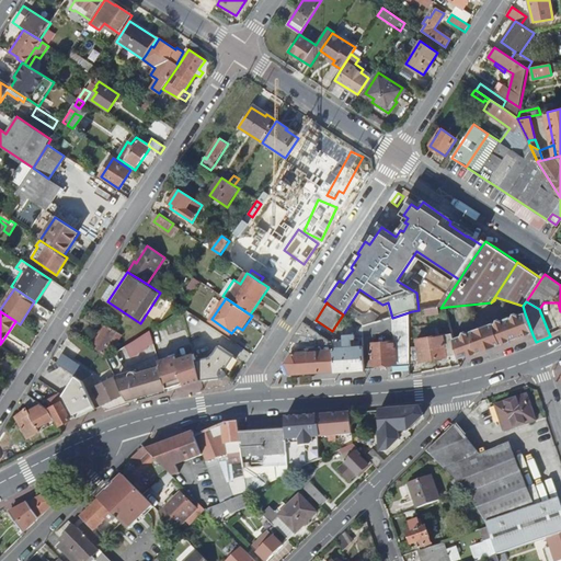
[(412,364),(412,346),(412,311),(392,318),(363,328),(365,368),(376,369),(376,366),(396,365),(395,366),(412,366),(412,364)]
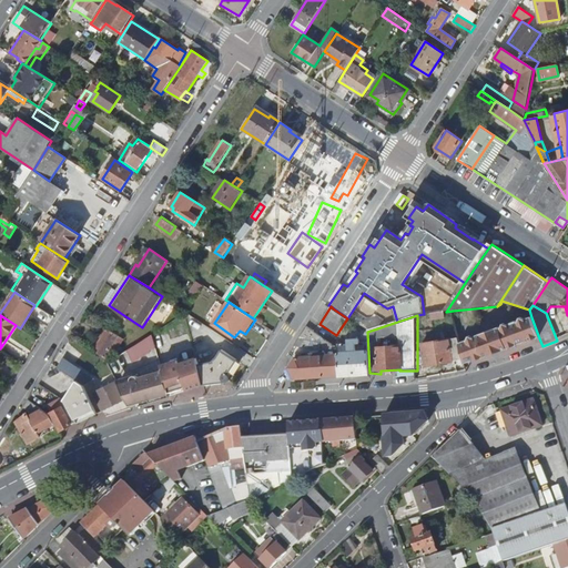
[(506,330),(513,347),(539,338),(531,317),(510,325),(510,327),(506,330)]
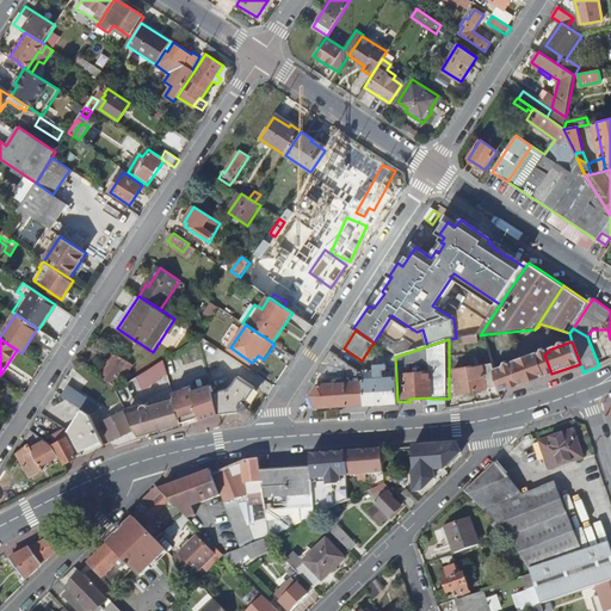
[(115,355),(99,377),(117,390),(127,377),(130,378),(131,377),(128,375),(133,366),(127,363),(131,357),(122,351),(118,357),(115,355)]
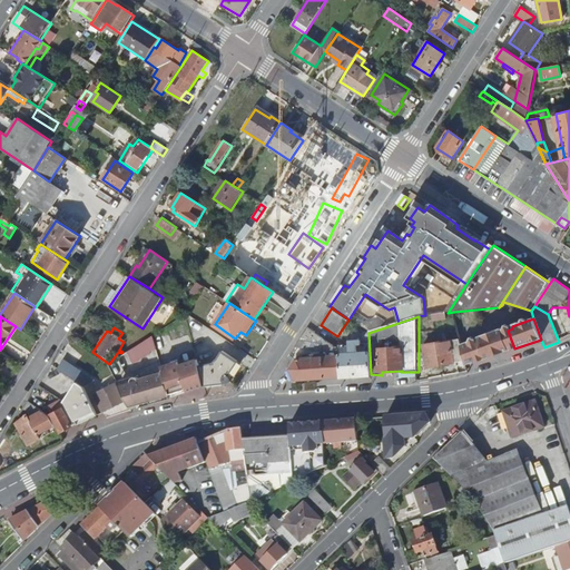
[(296,361),(291,371),(294,380),(341,377),(340,350),(308,327),(294,350),(311,350),(311,345),(323,346),(323,355),(312,356),(312,361),(296,361)]
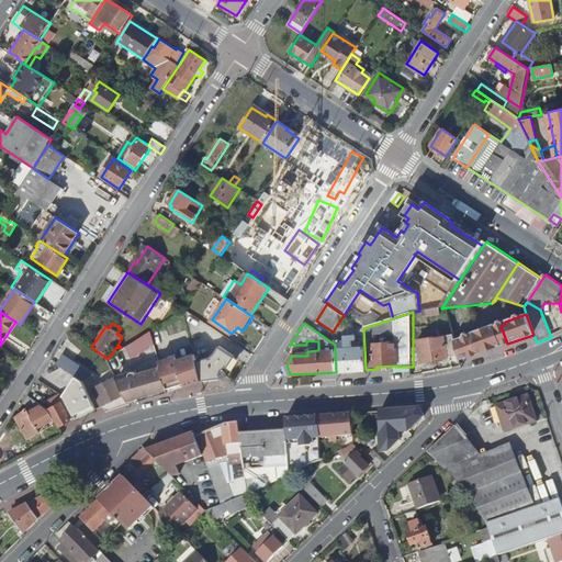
[(494,324),(487,327),(493,341),(501,339),(502,346),(507,344),(501,326),(499,324),(495,326),(494,324)]
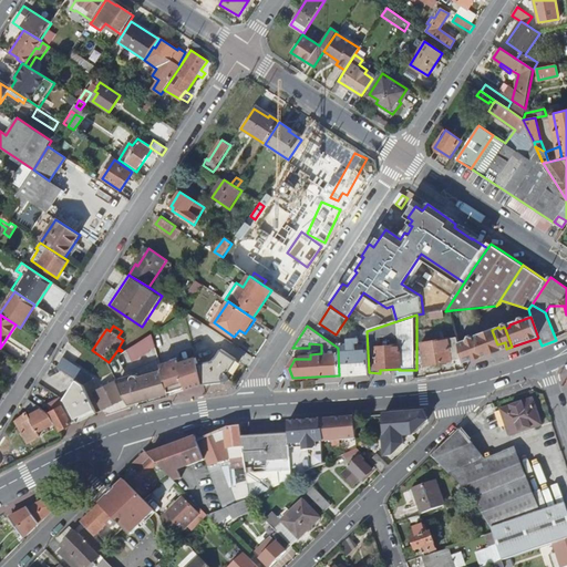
[(338,348),(339,375),(370,373),(369,372),(367,331),(361,331),(362,344),(359,343),(359,340),(348,340),(348,343),(337,344),(338,348)]
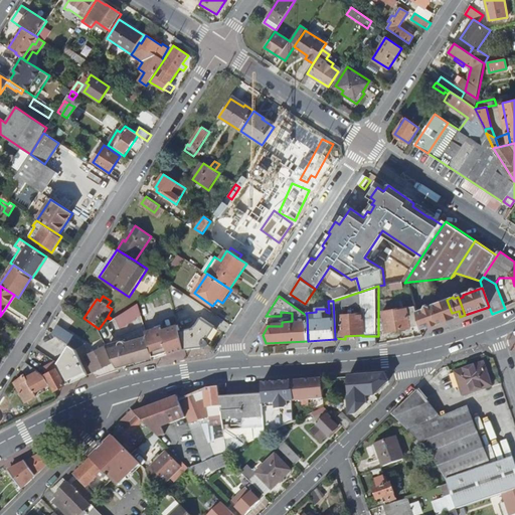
[(115,319),(120,329),(126,327),(125,326),(132,323),(131,322),(137,320),(136,319),(142,316),(139,303),(115,319)]
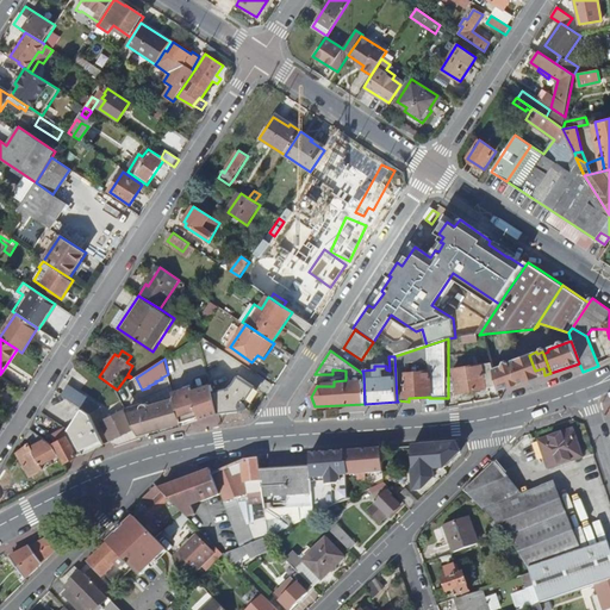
[(493,368),(497,384),(517,378),(516,377),(524,374),(520,359),(511,361),(512,363),(493,368)]
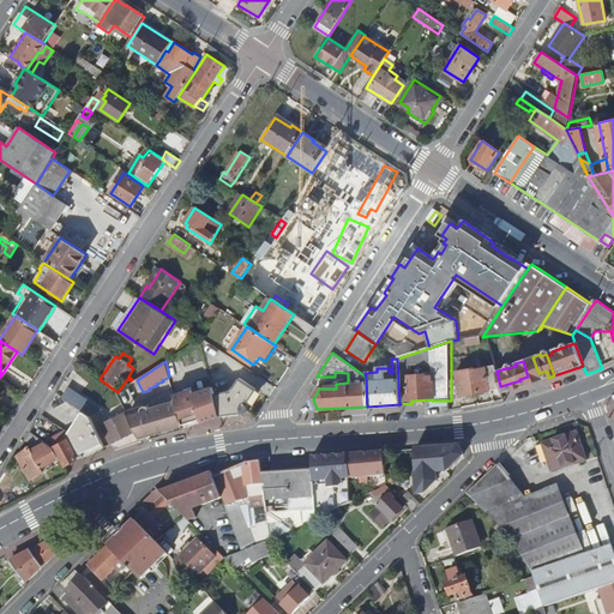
[(458,378),(451,379),(451,398),(500,389),(500,386),(497,371),(495,363),(457,372),(458,378)]
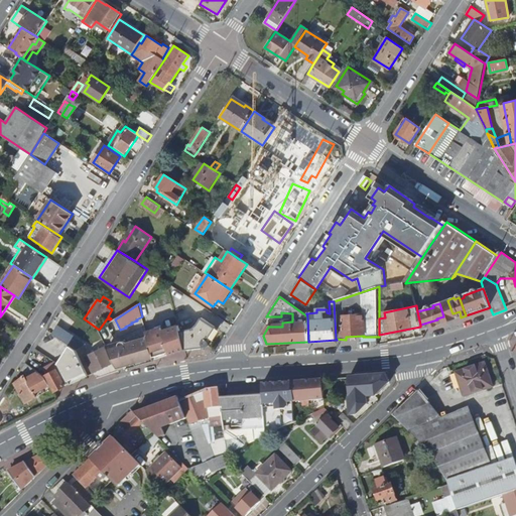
[(196,326),(179,330),(184,351),(207,346),(208,345),(209,344),(209,343),(209,342),(208,341),(208,340),(215,327),(201,317),(196,326)]
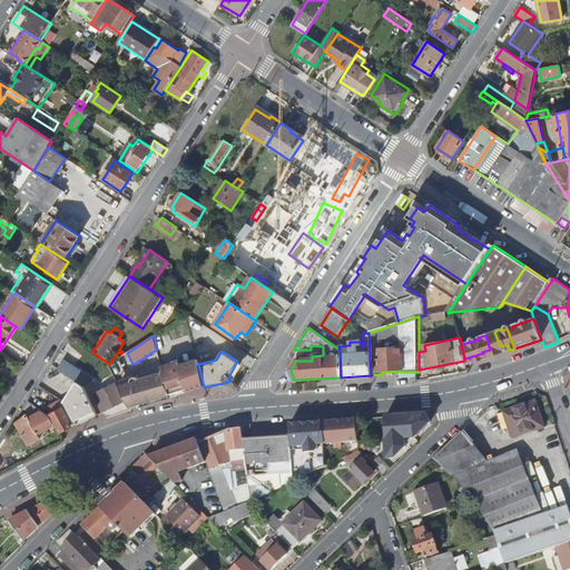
[(57,370),(77,383),(84,387),(92,380),(64,361),(57,370)]
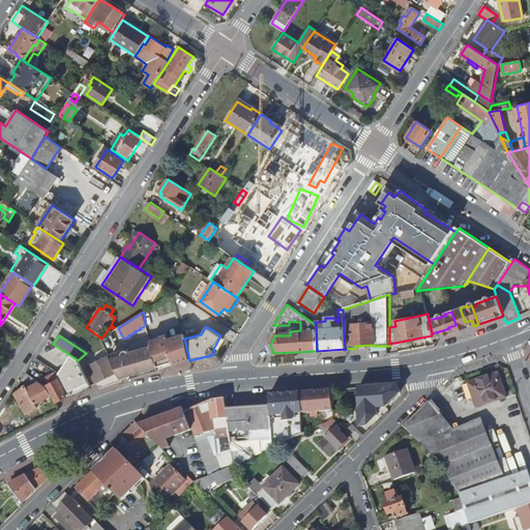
[(174,364),(189,360),(184,339),(184,337),(168,343),(166,336),(151,342),(152,347),(158,370),(174,364)]
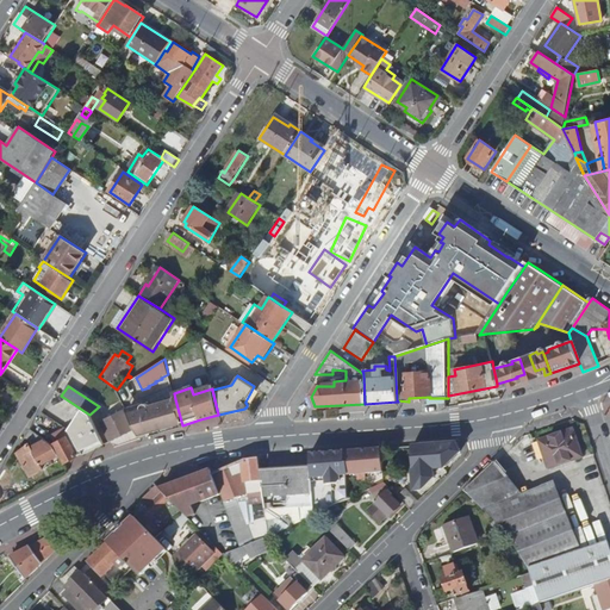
[(141,410),(136,411),(148,434),(149,437),(161,434),(182,427),(182,425),(175,399),(161,404),(151,411),(150,409),(150,406),(149,404),(147,404),(145,404),(143,404),(142,405),(141,405),(141,408),(141,409),(141,410)]
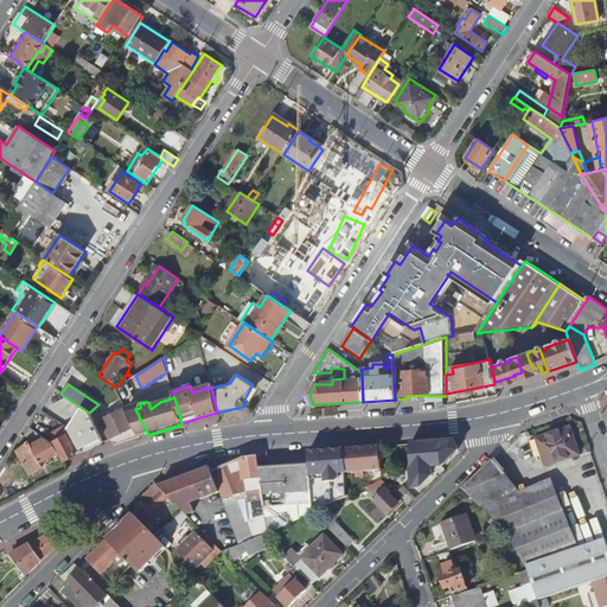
[(71,432),(82,452),(103,442),(89,413),(82,408),(69,429),(71,432)]
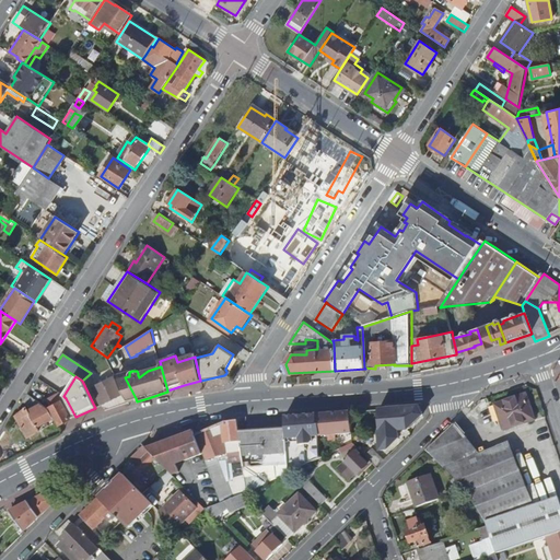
[(124,396),(114,377),(92,387),(101,407),(124,396)]
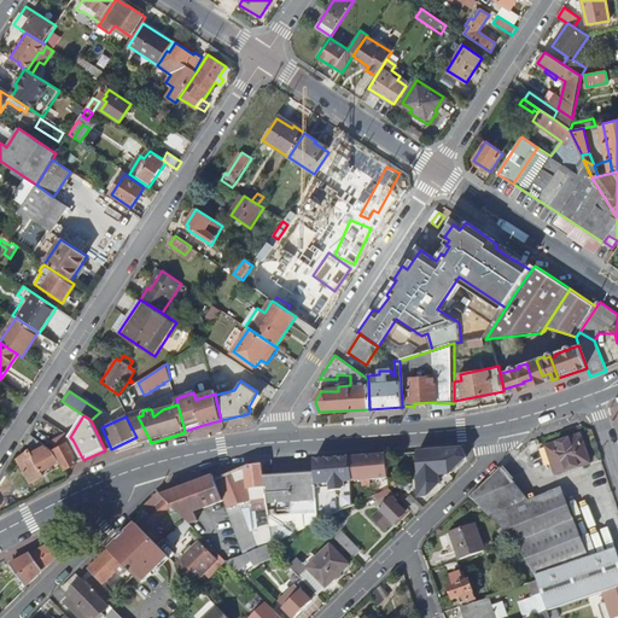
[(36,429),(31,436),(45,445),(52,433),(40,424),(36,429)]
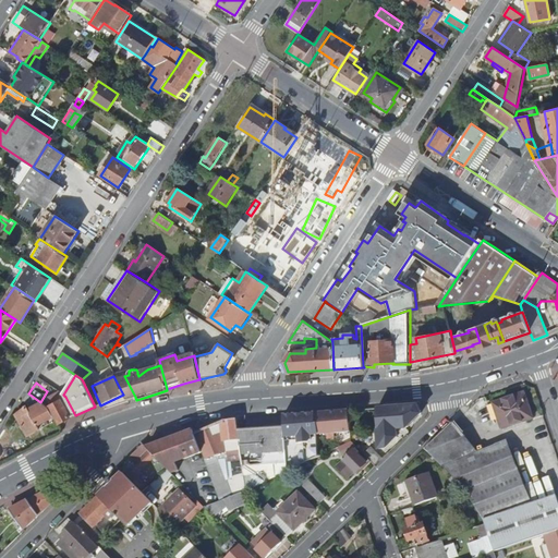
[(50,405),(60,423),(75,415),(65,397),(63,395),(60,392),(50,398),(55,403),(50,405)]
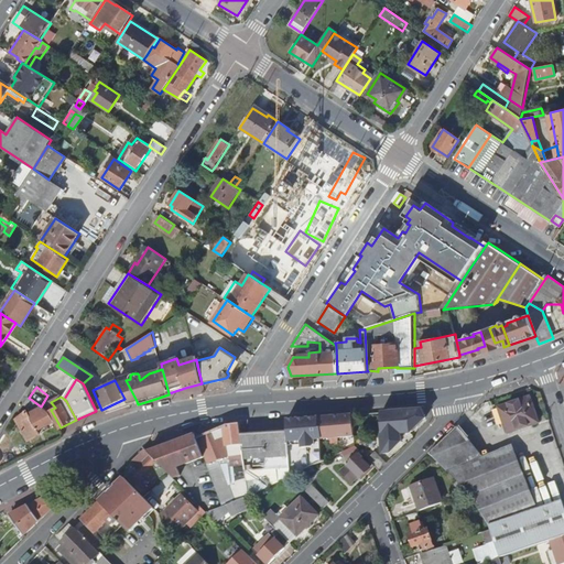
[(29,414),(17,421),(28,442),(40,436),(38,431),(54,421),(51,413),(41,407),(29,398),(23,405),(34,413),(30,416),(29,414)]
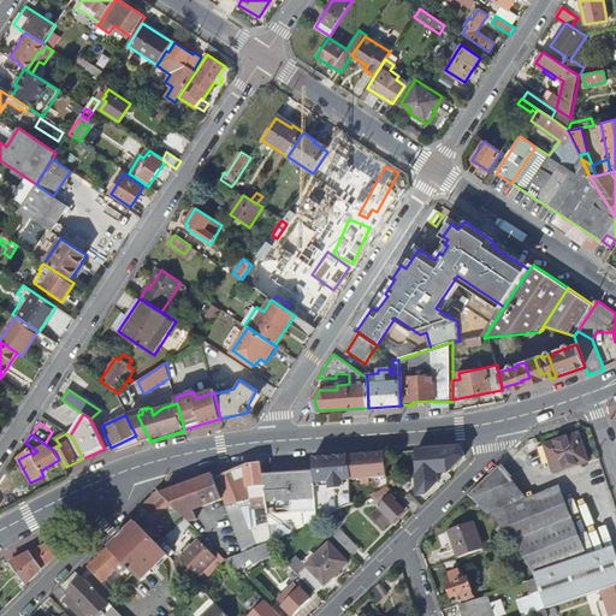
[(555,475),(590,463),(579,434),(544,446),(555,475)]
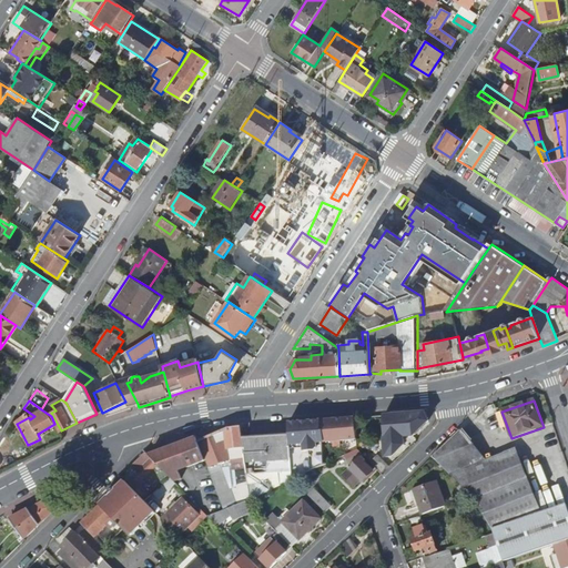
[(387,459),(394,456),(405,446),(404,437),(414,437),(429,421),(426,413),(392,416),(391,413),(384,414),(387,459)]
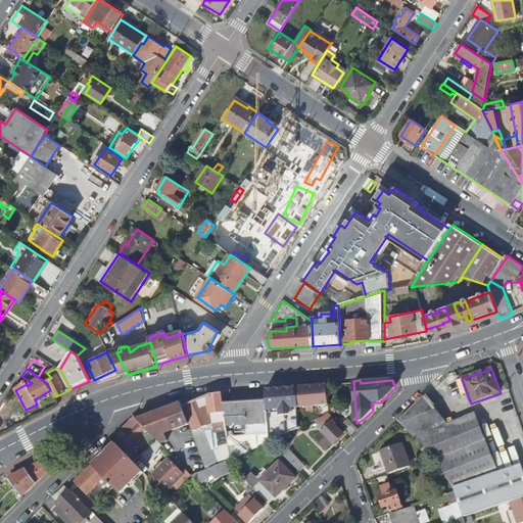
[(274,414),(275,427),(268,428),(269,444),(283,437),(289,434),(299,430),(297,409),(304,408),(305,413),(315,412),(315,408),(329,406),(328,385),(298,389),(275,391),(277,413),(274,414)]
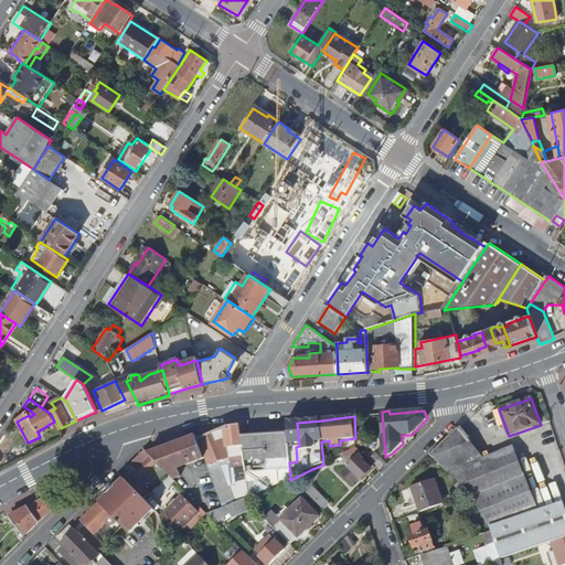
[(200,439),(211,467),(228,458),(230,459),(243,458),(242,446),(243,445),(242,436),(241,426),(227,427),(227,428),(219,432),(200,439)]
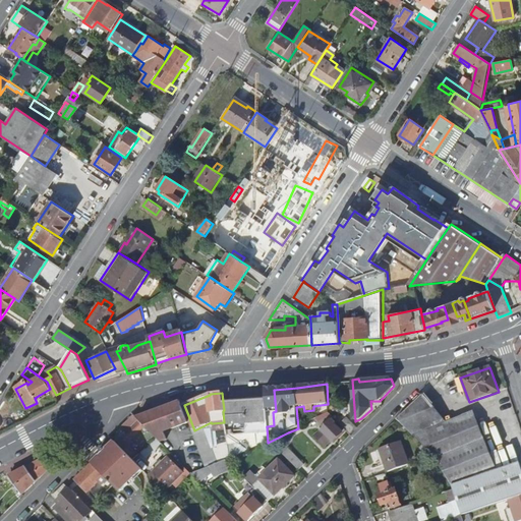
[(422,394),(397,419),(404,426),(431,406),(422,394)]
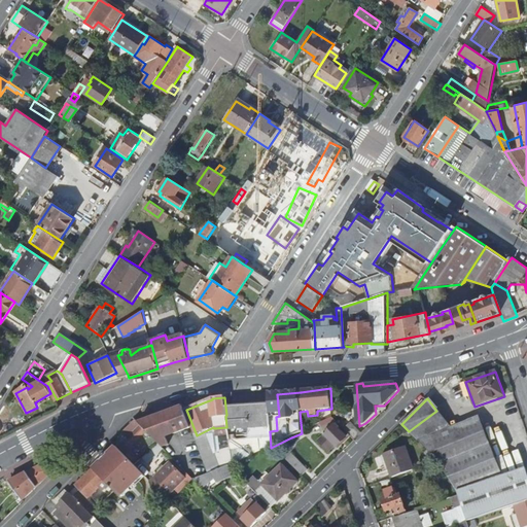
[(226,415),(230,442),(258,440),(259,452),(271,448),(270,431),(269,403),(225,407),(226,415)]
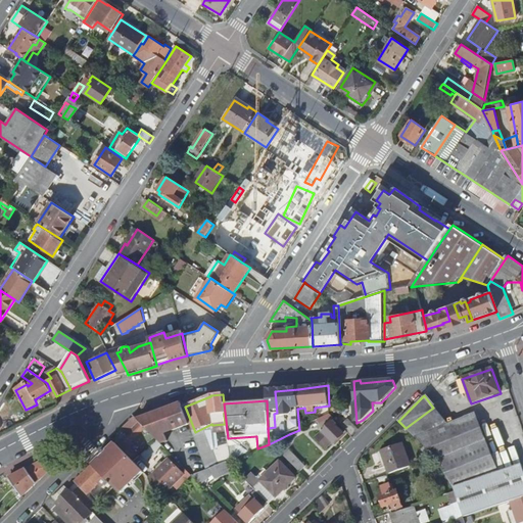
[(160,413),(138,421),(141,423),(156,439),(162,446),(170,443),(165,435),(188,427),(180,402),(173,406),(174,408),(160,413)]
